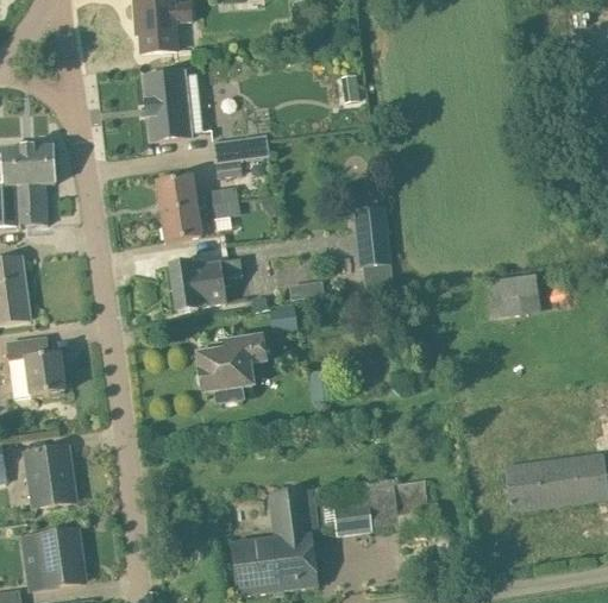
[(174,2),(174,0),(135,0),(137,19),(140,19),(143,51),(177,49),(176,20),(192,19),(190,1),(174,2)]
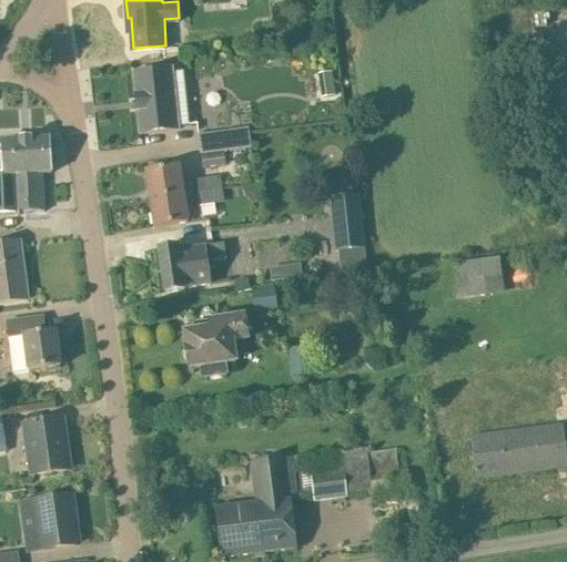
[(173,64),(133,69),(140,132),(181,128),(180,122),(189,121),(183,68),(173,69),(173,64)]
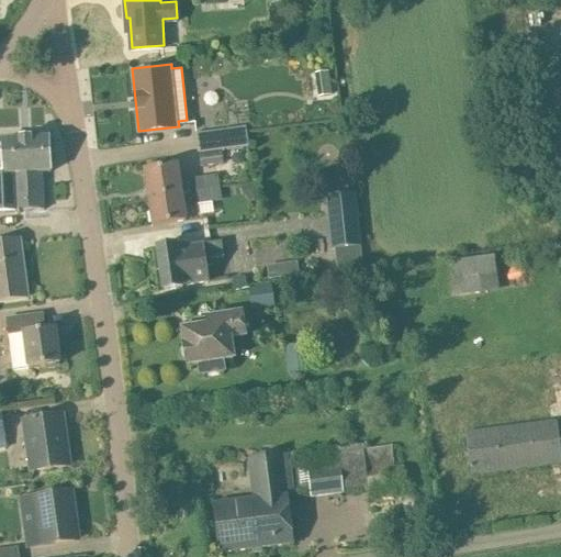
[(247,122),(198,129),(200,148),(249,142),(247,122)]
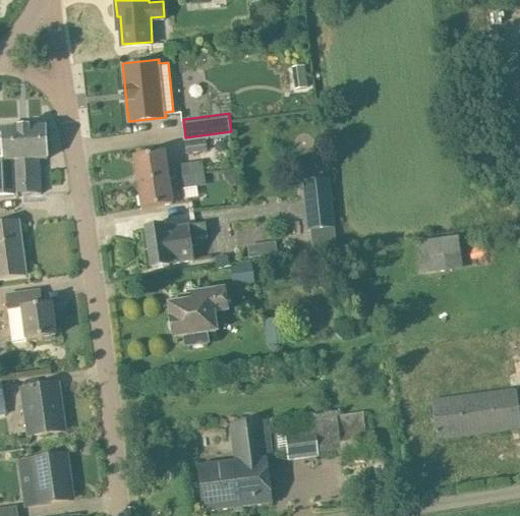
[(2,126),(4,156),(0,156),(0,192),(42,190),(40,156),(48,156),(46,123),(2,126)]
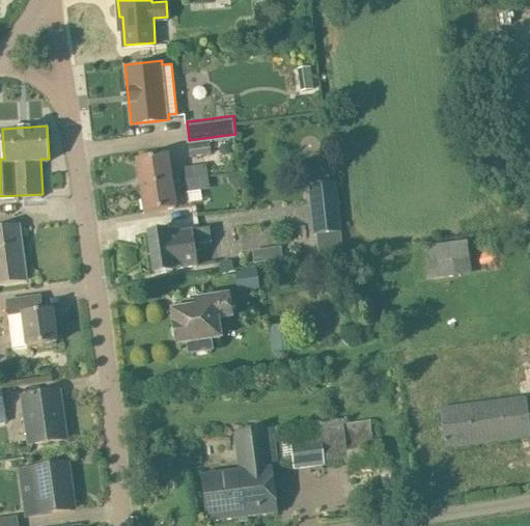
[(191,153),(212,149),(211,139),(189,141),(191,153)]
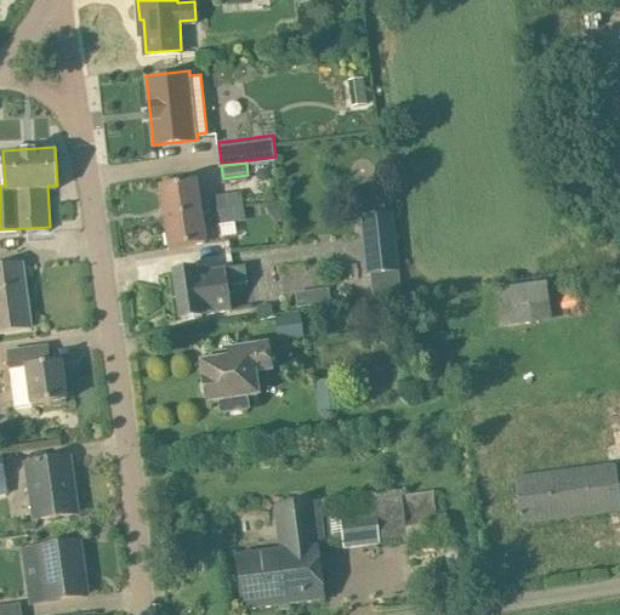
[(165,215),(202,209),(197,177),(160,183),(165,215)]
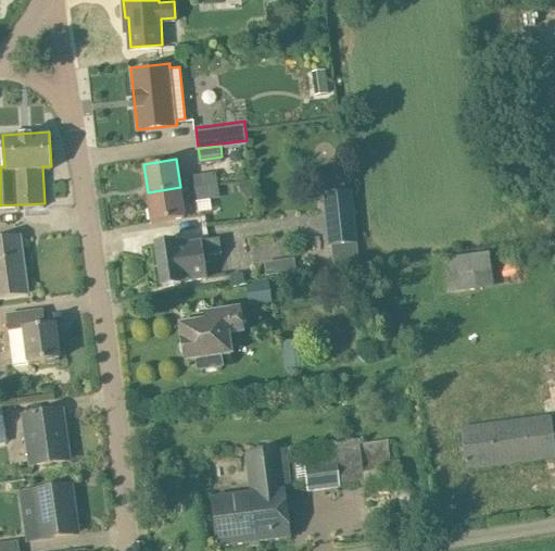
[(193,185),(218,182),(216,168),(191,173),(193,185)]
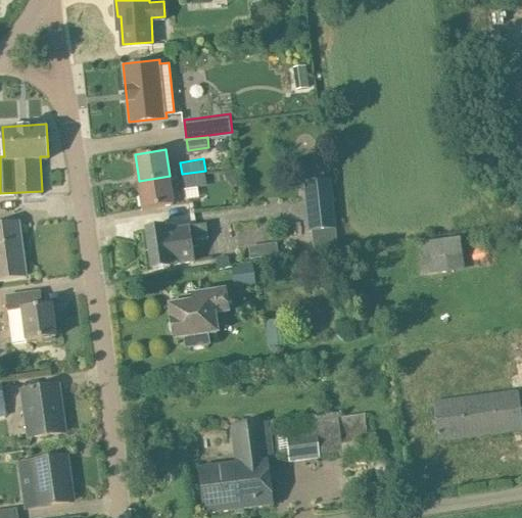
[(207,183),(205,171),(182,174),(183,186),(207,183)]
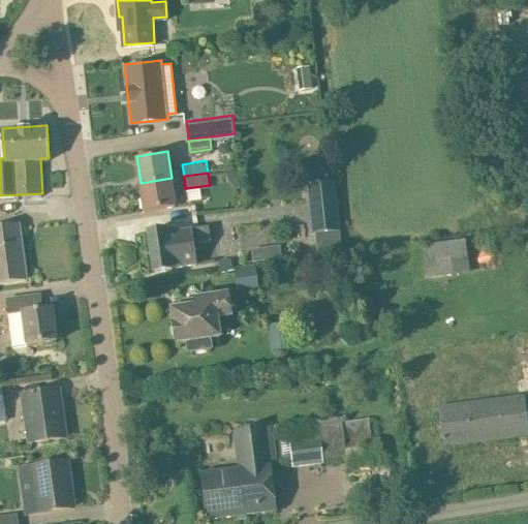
[(172,178),(141,183),(145,209),(176,205),(172,178)]
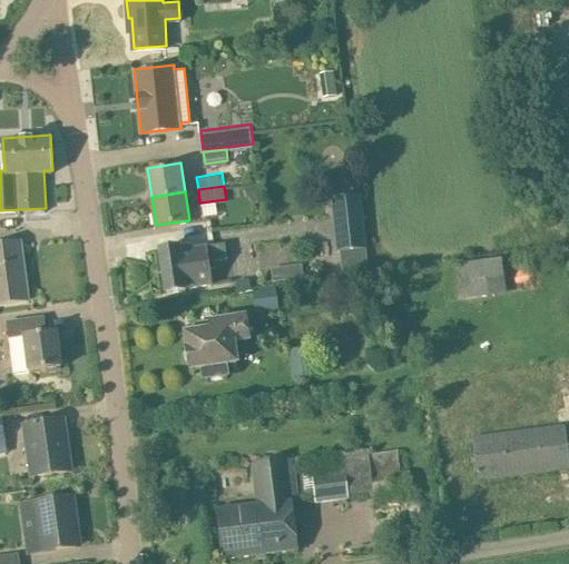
[(342,261),(368,258),(361,193),(331,196),(336,249),(341,249),(342,261)]
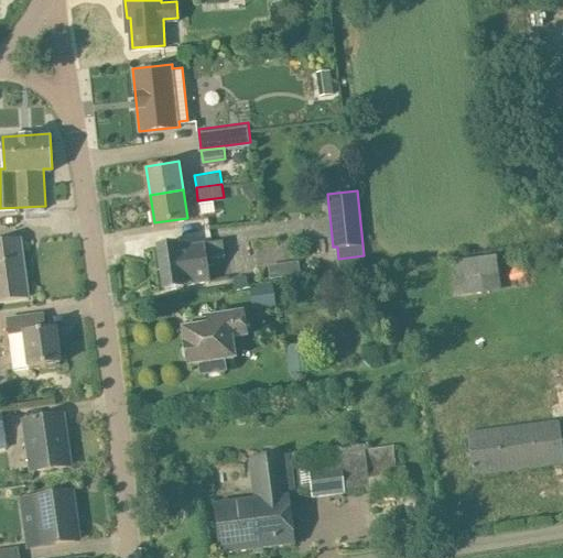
[(0,297),(29,294),(21,236),(0,238),(0,297)]
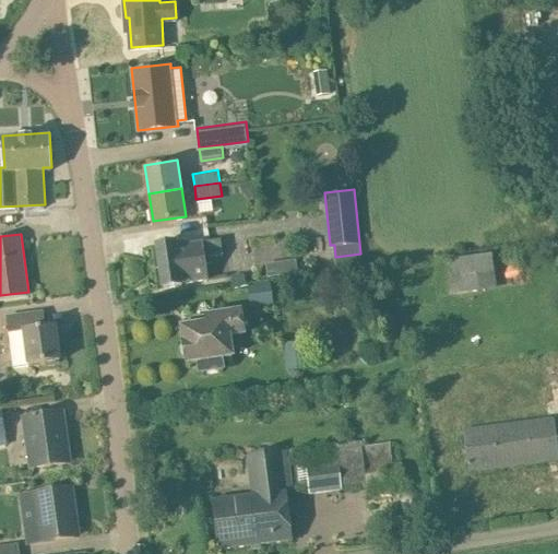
[(221,236),(203,238),(178,242),(178,239),(156,243),(163,285),(183,282),(183,281),(209,278),(205,260),(211,259),(210,252),(223,251),(221,236)]
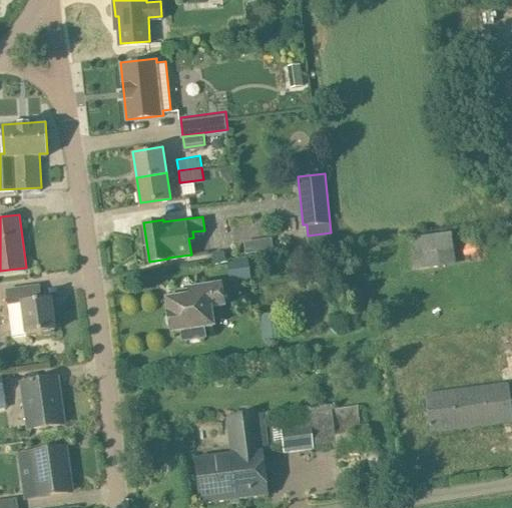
[(456,261),(451,229),(395,237),(398,260),(415,258),(418,281),(439,278),(438,264),(456,261)]
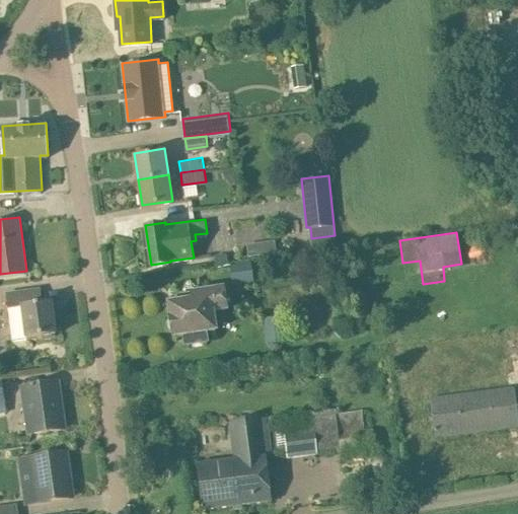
[(252,259),(231,261),(232,280),(253,279),(252,259)]
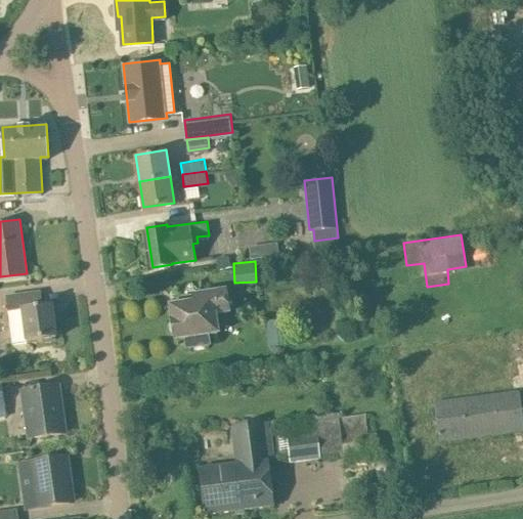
[(52,302),(43,303),(41,288),(7,293),(13,341),(56,335),(52,302)]
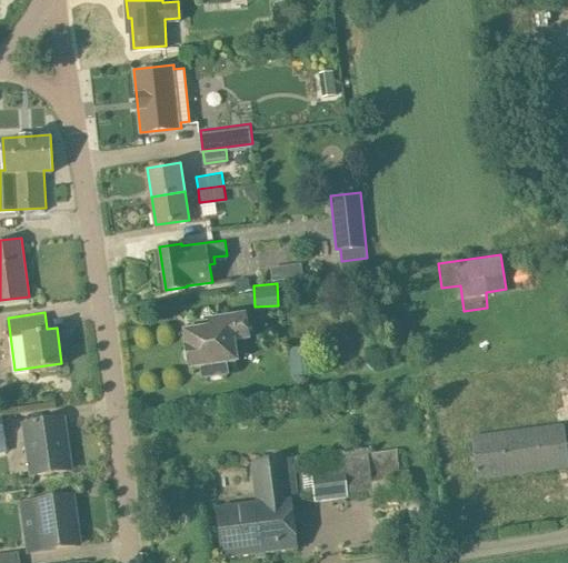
[(185,330),(188,348),(185,352),(186,360),(190,363),(190,368),(201,365),(203,375),(229,372),(228,362),(238,360),(235,339),(251,335),(247,312),(210,318),(211,325),(185,330)]
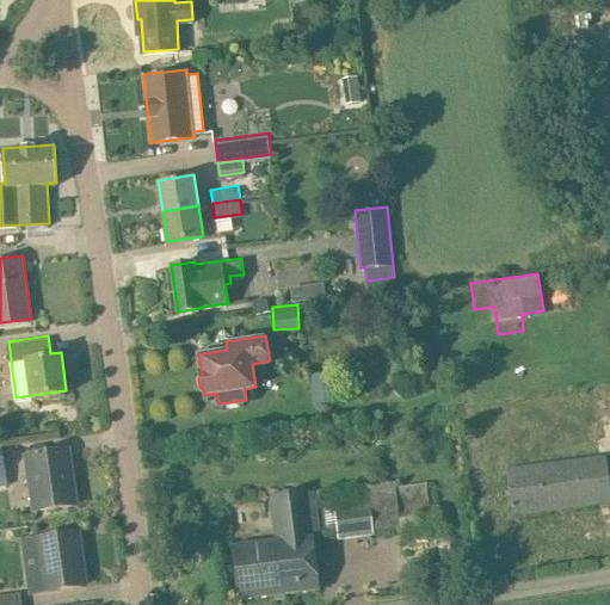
[(338,368),(312,368),(312,397),(338,397),(338,368)]
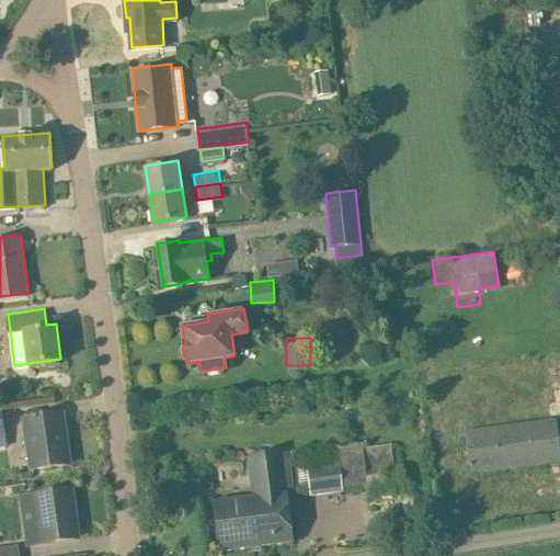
[(559,383),(545,386),(549,416),(465,427),(470,472),(559,458),(559,437),(557,416),(559,415),(559,383)]
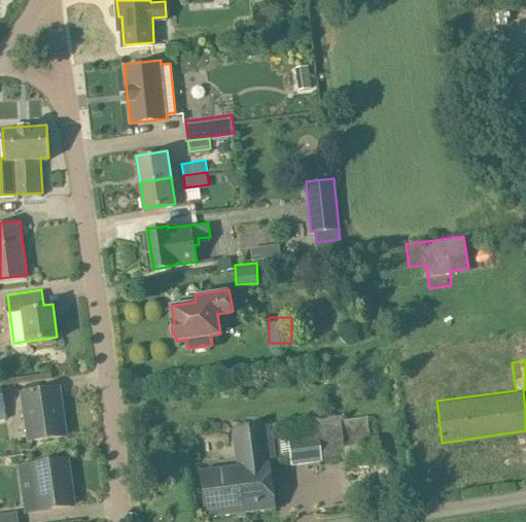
[(62,406),(60,385),(22,390),(29,438),(63,433),(59,406),(62,406)]
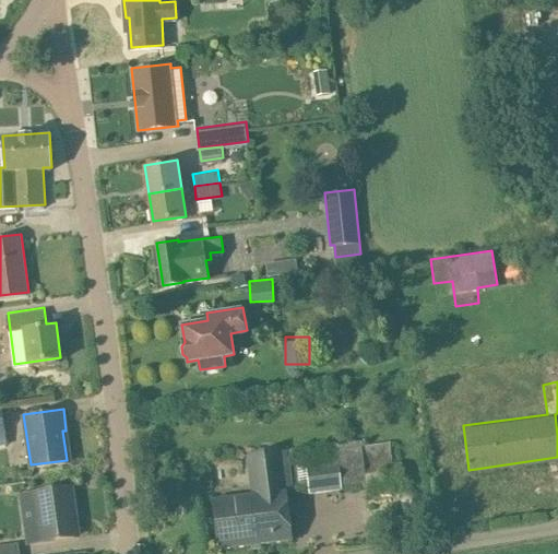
[(251,451),(257,492),(213,496),(218,546),(293,538),(286,486),(293,485),(289,456),(305,454),(310,492),(343,487),(342,485),(404,478),(402,458),(393,459),(390,438),(363,443),(361,437),(251,451)]
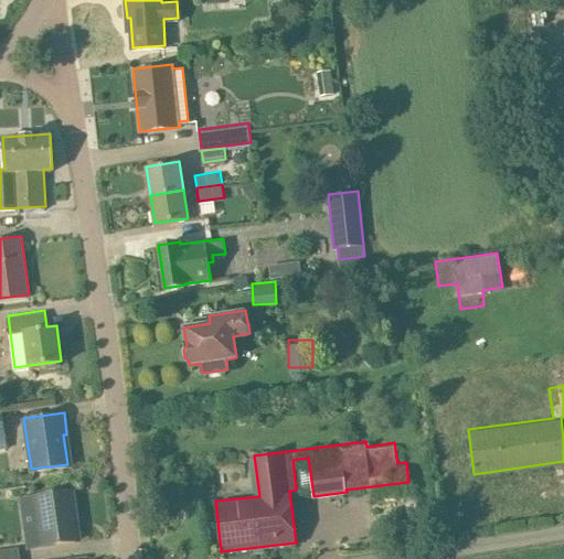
[(76,508),(73,488),(33,494),(41,544),(76,538),(72,509),(76,508)]
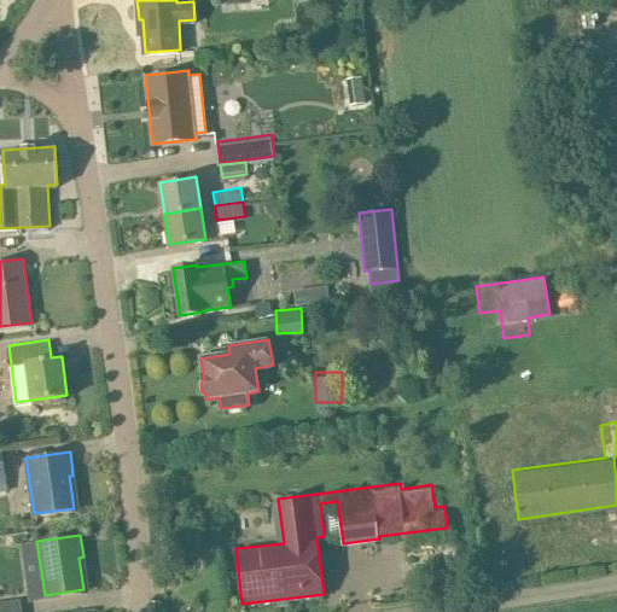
[(0,611),(23,611),(22,596),(0,599),(0,611)]
